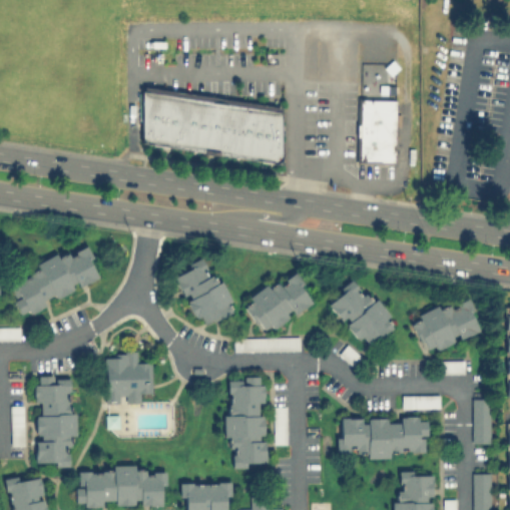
[(141,87),(282,110),(286,164),(145,142),(141,87)]
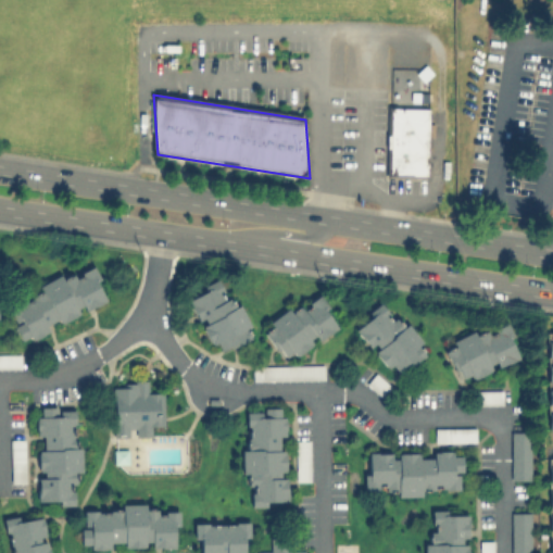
[(392,109),(428,110),(427,176),(391,176),(392,109)]
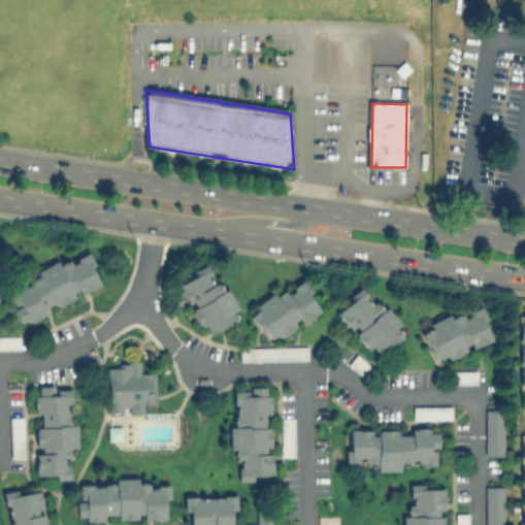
[(106,288),(91,254),(6,292),(22,326),(106,288)]
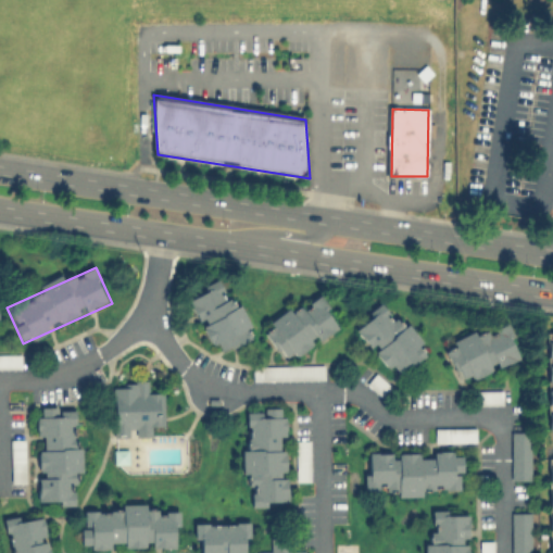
[(217,359),(258,340),(238,298),(229,302),(220,283),(188,297),(217,359)]
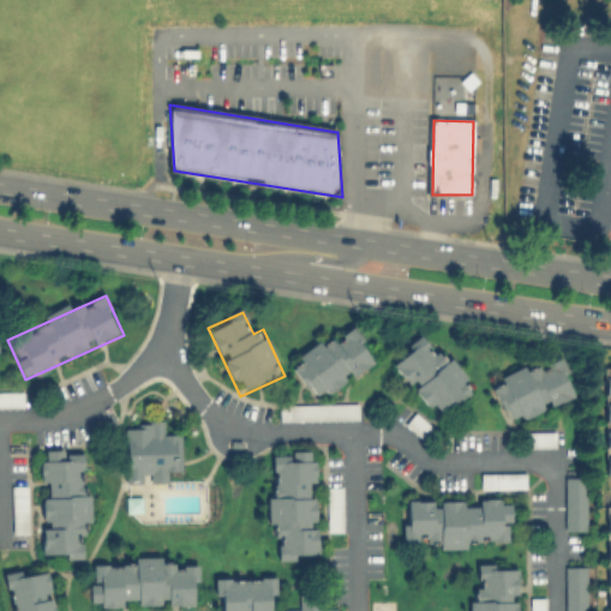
[(292,365),(318,403),(382,360),(357,323),(292,365)]
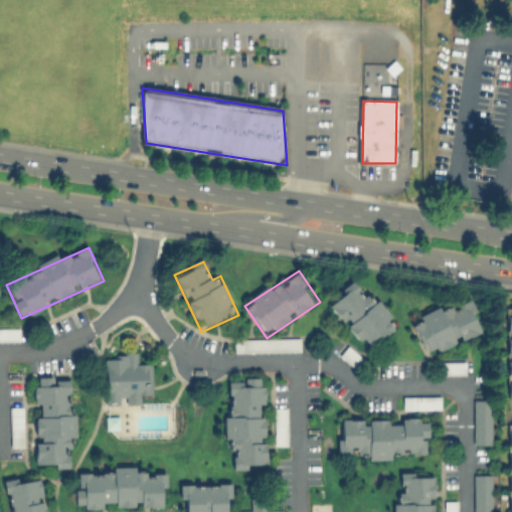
[(362,280),(330,303),(366,352),(398,329),(362,280)]
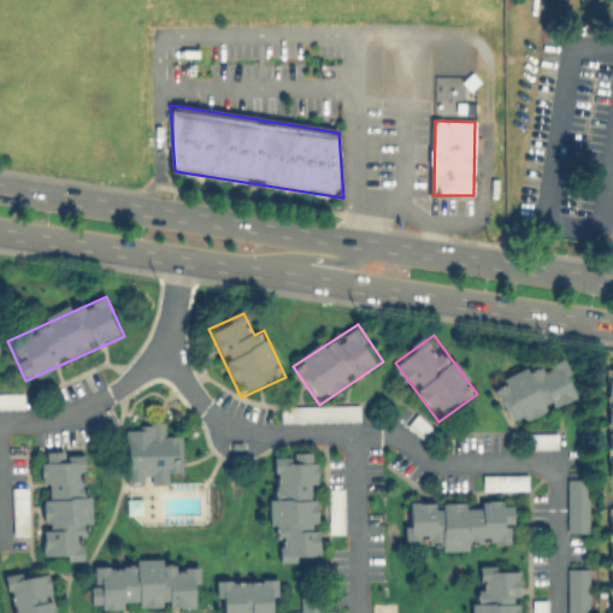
[(495,384),(512,428),(579,400),(563,358),(495,384)]
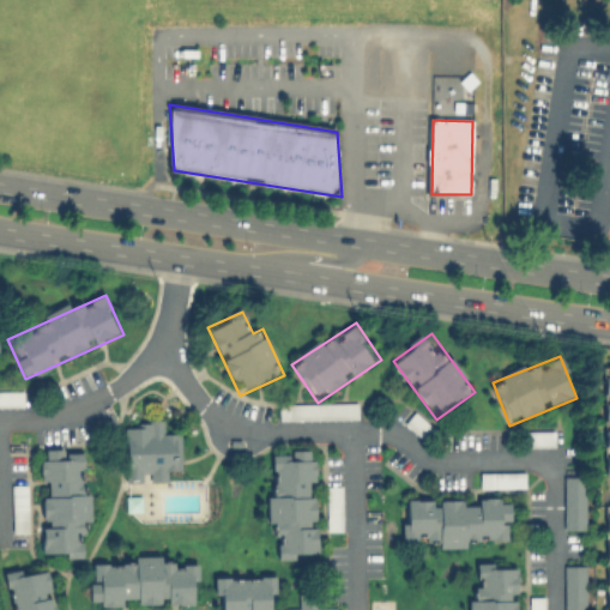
[(0,393),(0,410),(25,410),(25,393),(0,393)]
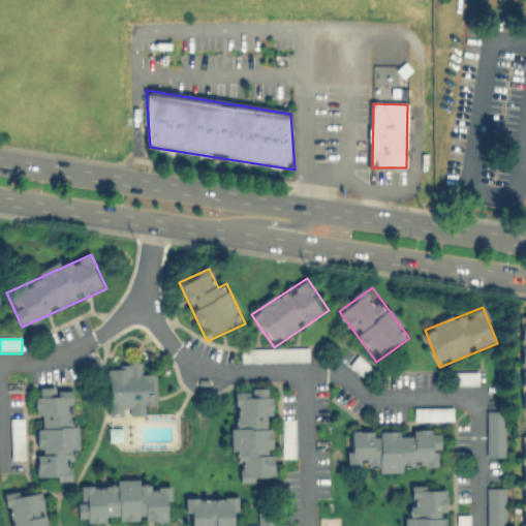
[(374,375),(363,357),(351,364),(363,382),(374,375)]
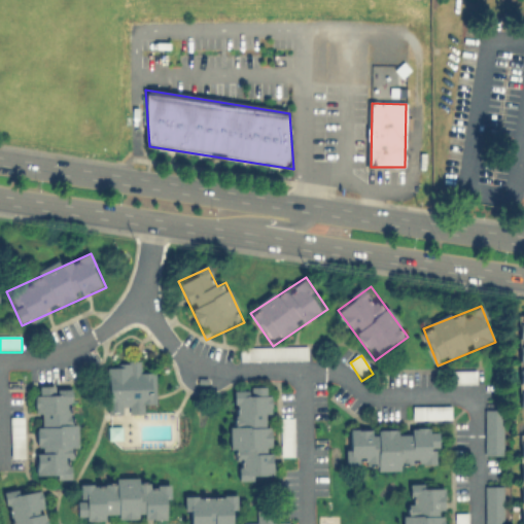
[(156,406),(158,373),(144,373),(144,362),(109,362),(108,417),(146,417),(146,406),(156,406)]
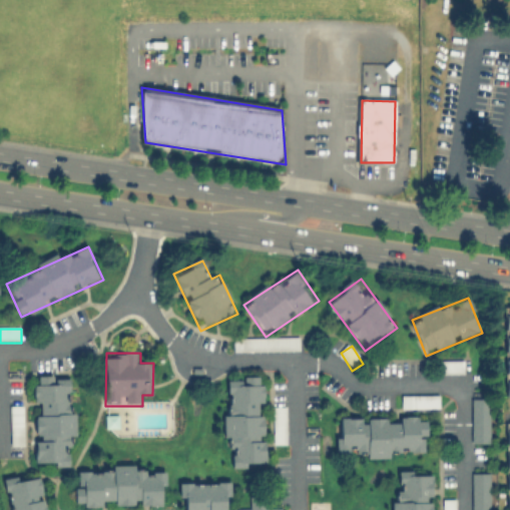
[(465,363),(443,363),(443,375),(465,375),(465,363)]
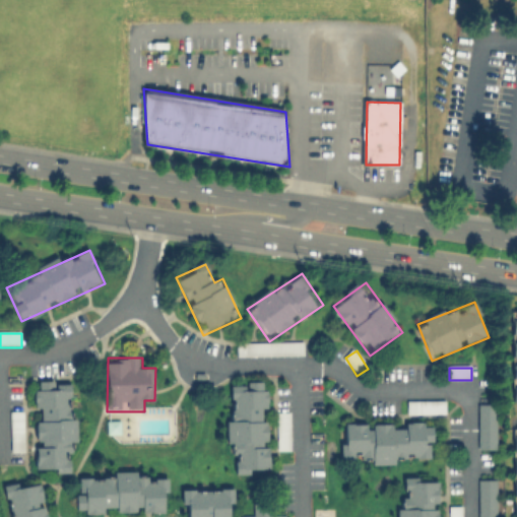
[(37,473),(75,473),(74,382),(37,383),(38,422),(37,422),(37,473)]
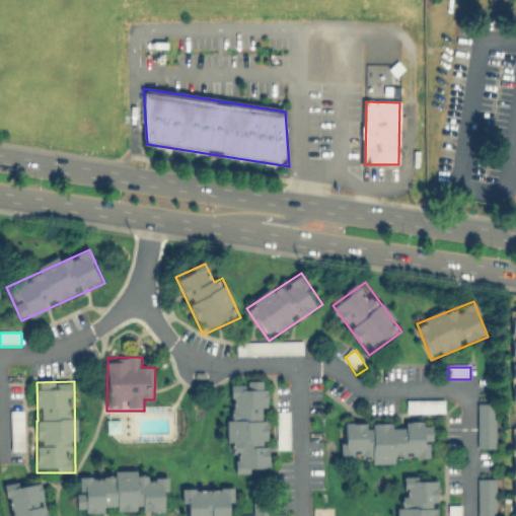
[(269,382),(231,382),(232,474),(270,474),(269,382)]
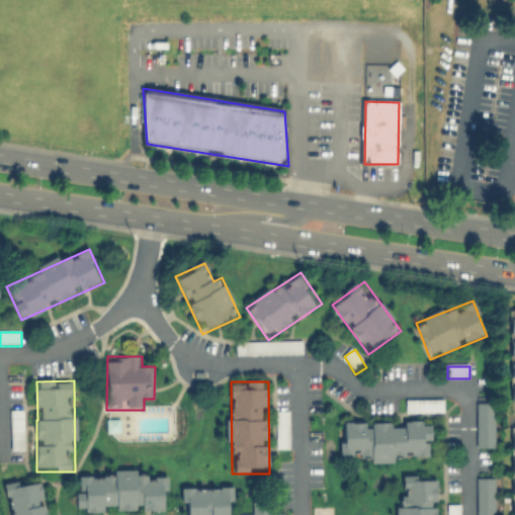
[(407,401),(407,415),(441,415),(441,401),(407,401)]
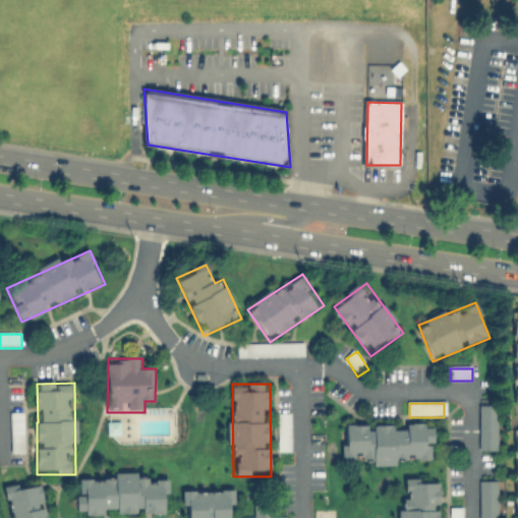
[(480,407),(480,452),(500,452),(500,407),(480,407)]
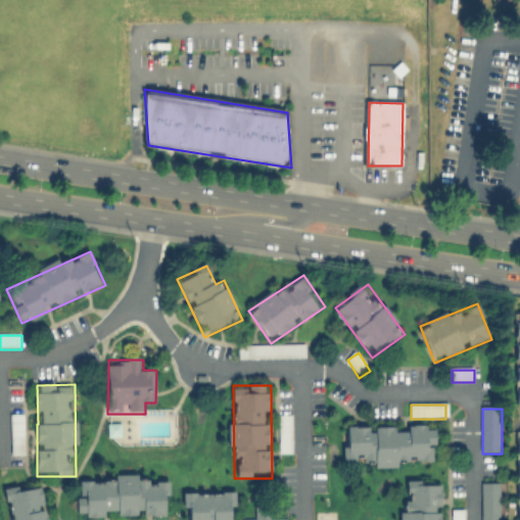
[(26,454),(26,415),(12,415),(12,454),(26,454)]
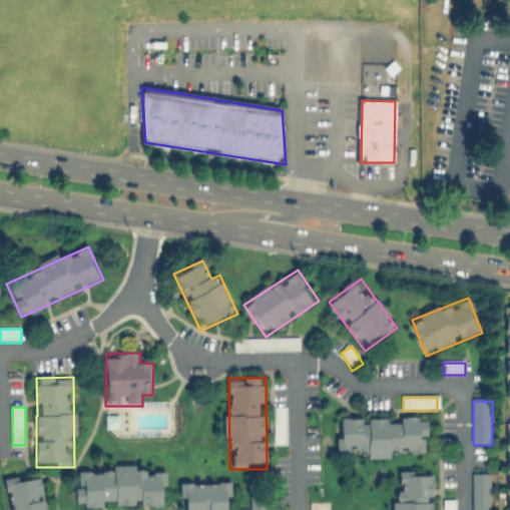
[(428,458),(429,418),(401,418),(401,424),(389,424),(389,420),(343,419),(342,439),(338,439),(338,456),(428,458)]
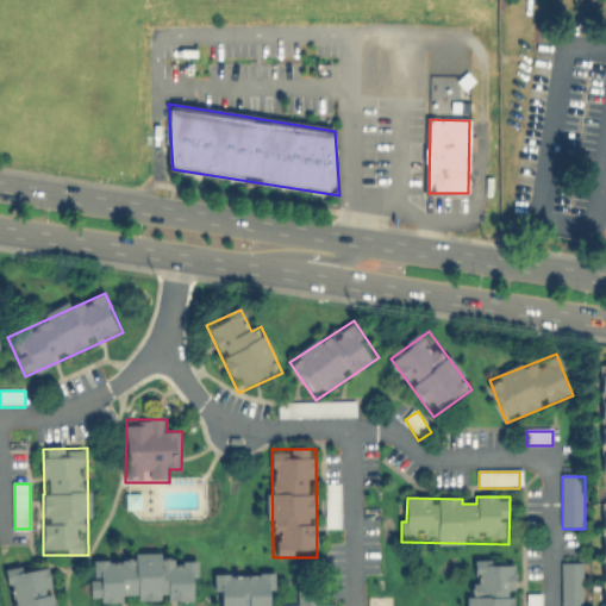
[(91,604),(197,604),(197,562),(163,563),(163,558),(91,558),(91,604)]
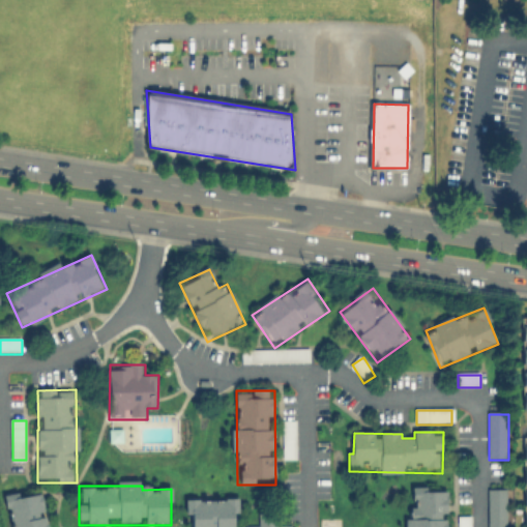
[(408,489),(409,526),(448,526),(447,488),(408,489)]
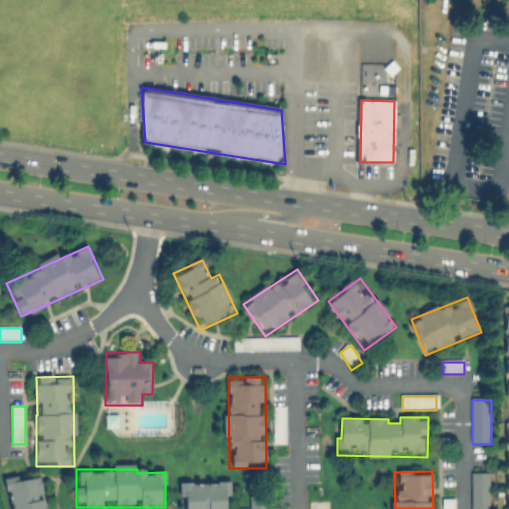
[(491,508),(491,474),(472,474),(472,508),(491,508)]
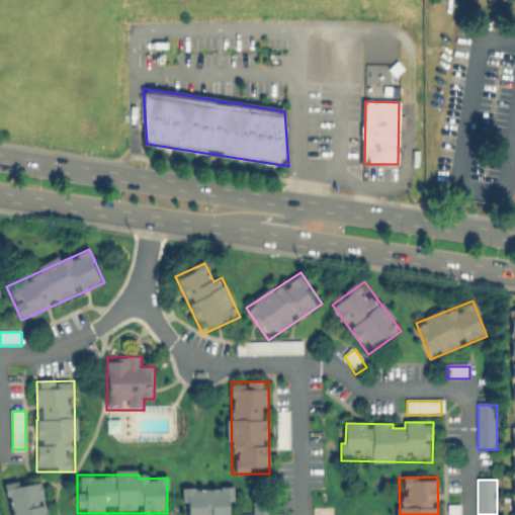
[(6,488),(9,514),(48,514),(44,483),(6,488)]
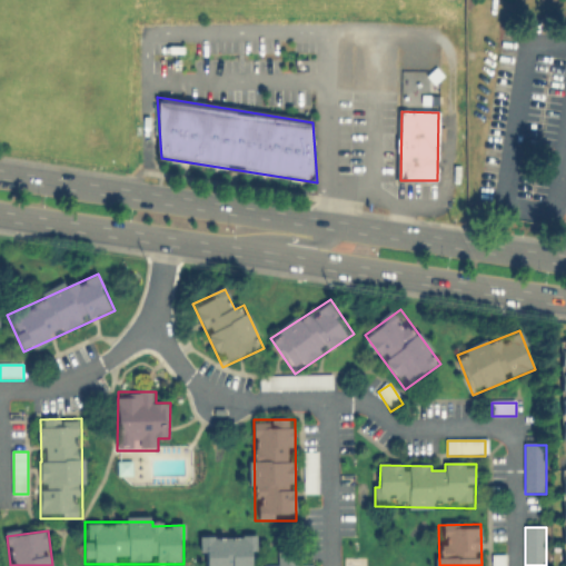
[(257,565),(257,536),(202,537),(202,565),(257,565)]
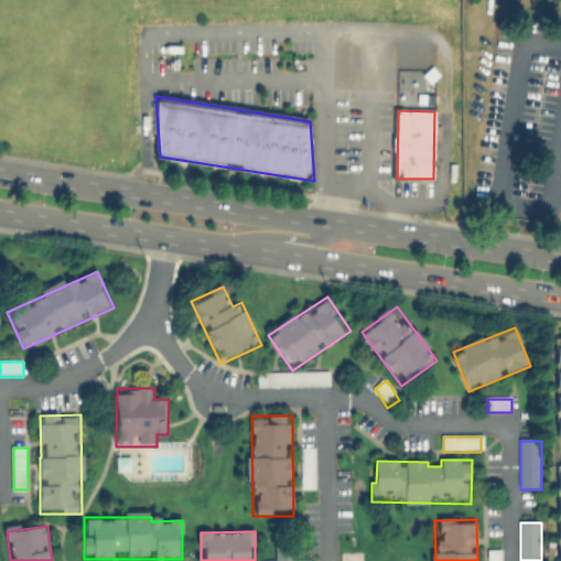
[(297,560),(297,547),(276,547),(276,560),(297,560)]
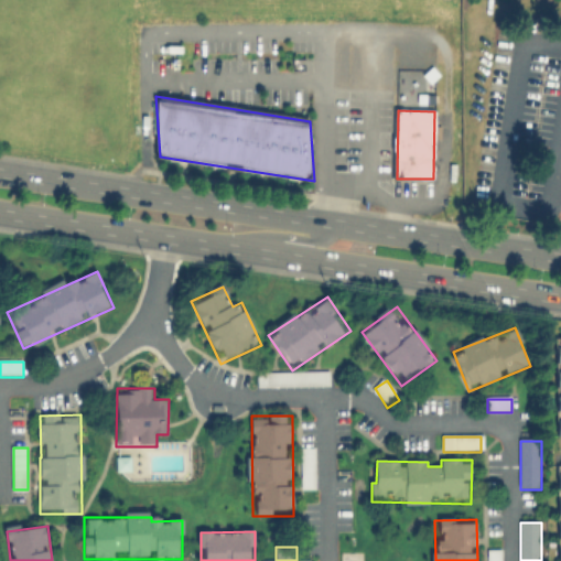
[(503,560),(503,550),(489,550),(489,560),(503,560)]
